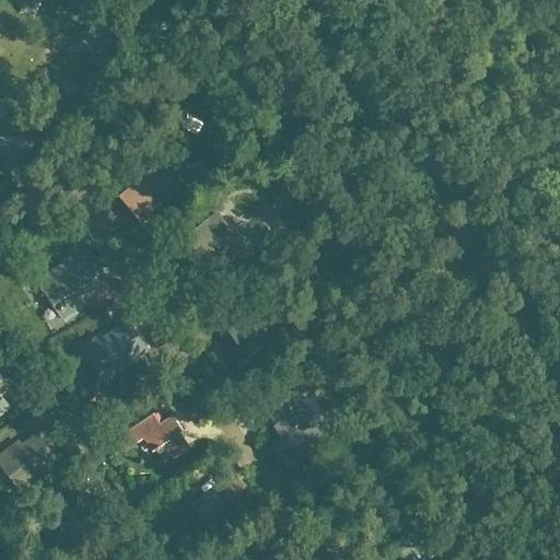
[(25,0),(27,10),(68,3),(67,0),(25,0)]
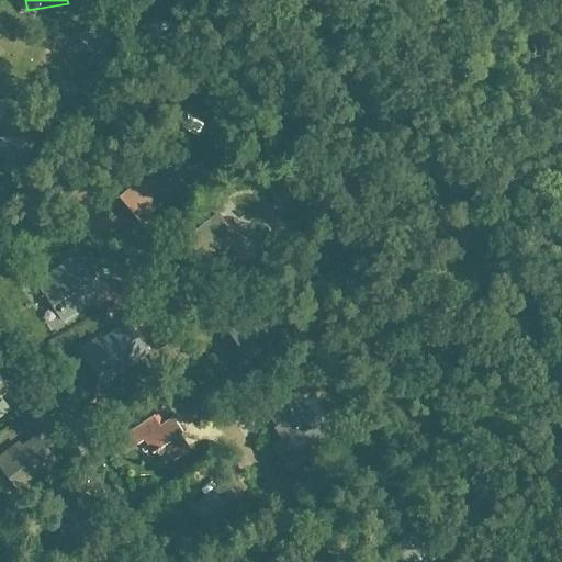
[(0,33),(0,54),(15,48),(8,30),(0,33)]
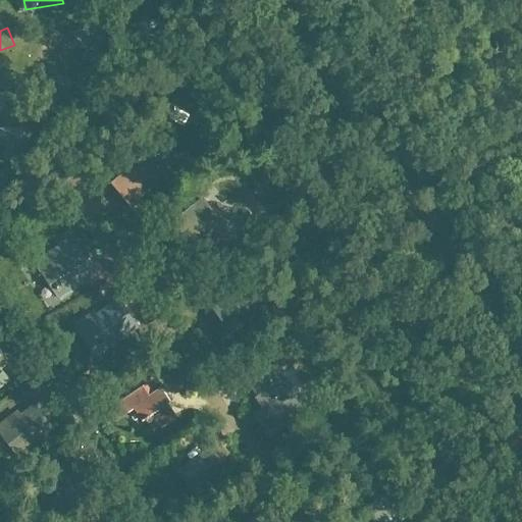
[(186,115),(177,123),(187,135),(196,125),(186,115)]
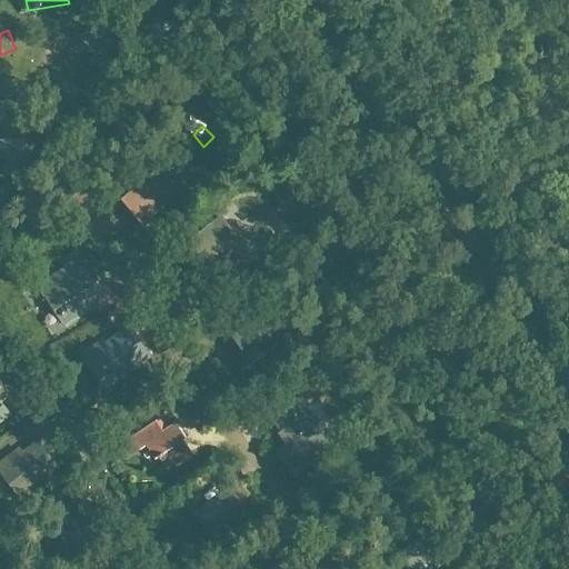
[(133,231),(173,198),(152,173),(120,200),(133,216),(126,222),(133,231)]
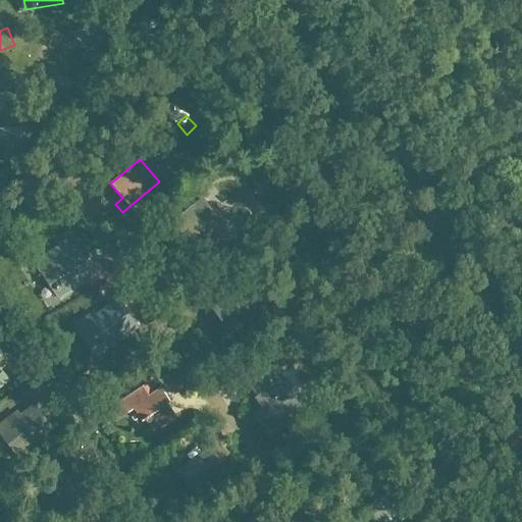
[(183,252),(220,224),(203,200),(172,223),(184,238),(176,243),(183,252)]
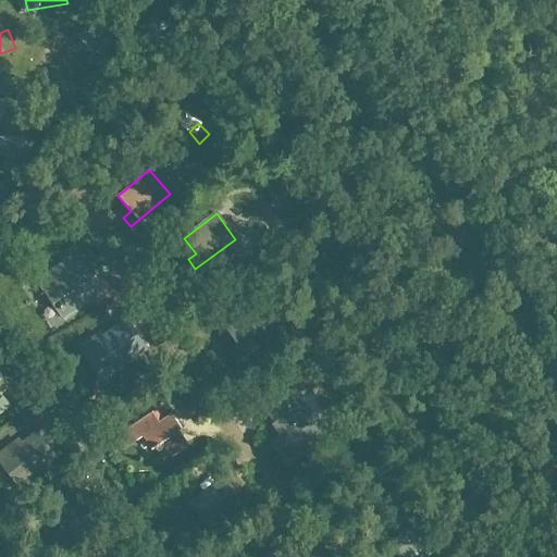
[(63,314),(98,291),(82,268),(48,291),(63,314)]
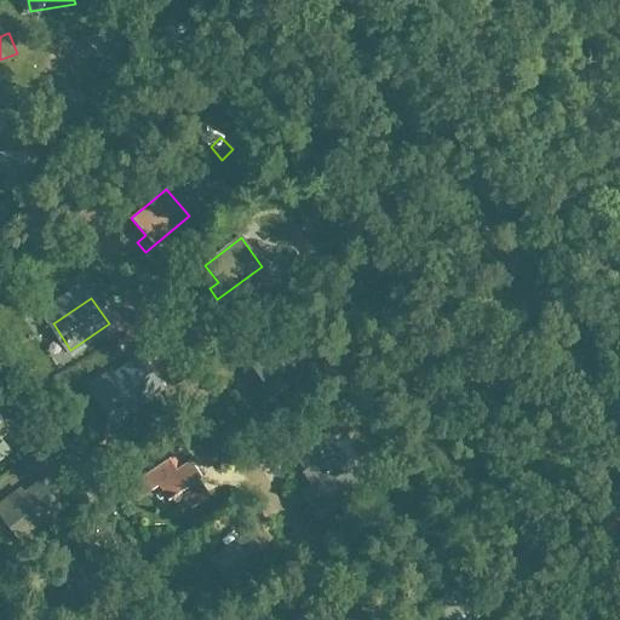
[(315,374),(296,344),(258,369),(270,388),(262,394),(269,405),(299,384),(300,386),(305,383),(304,382),(315,374)]
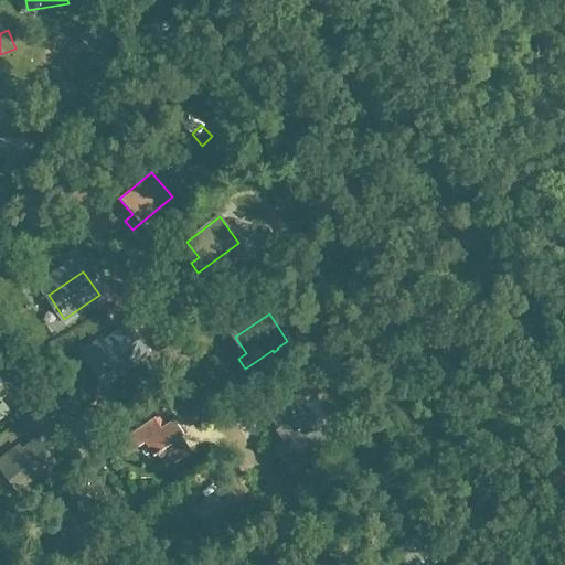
[(110,377),(145,353),(128,329),(94,353),(110,377)]
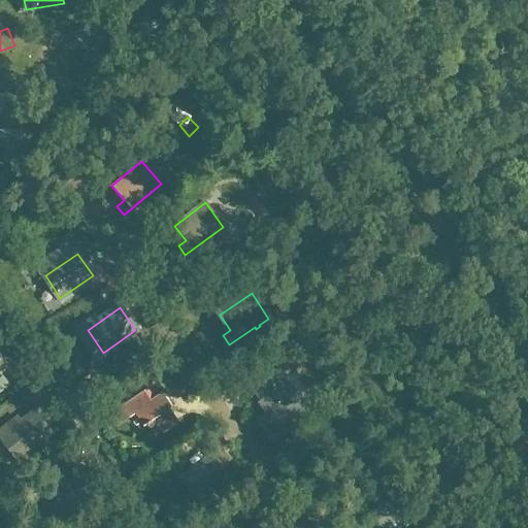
[(276,375),(256,393),(265,405),(261,408),(268,417),(267,420),(259,426),(266,435),(265,435),(275,449),(291,436),(287,430),(300,420),(298,417),(302,414),(301,413),(304,410),(276,375)]
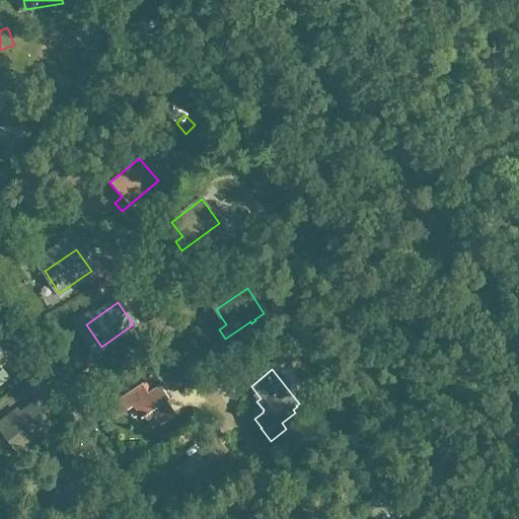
[(143,418),(168,400),(159,386),(156,388),(150,379),(118,401),(125,413),(135,405),(143,418)]
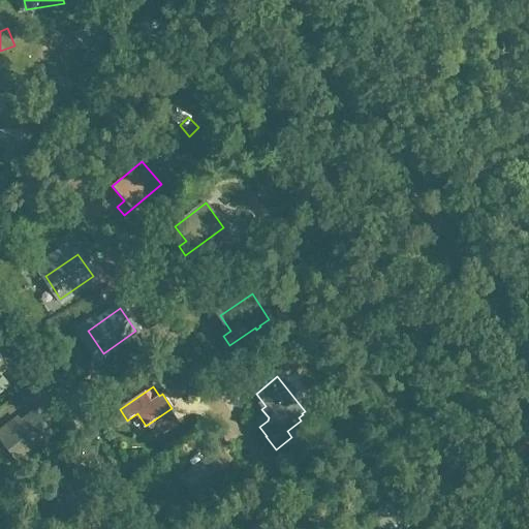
[(0,440),(14,461),(47,437),(30,415),(0,437),(0,440)]
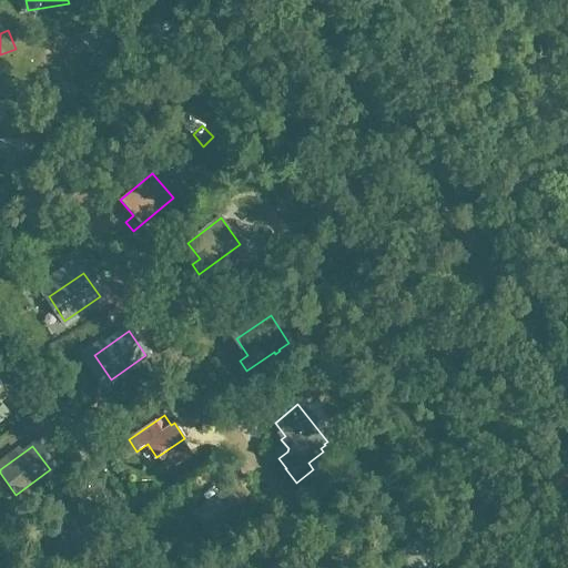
[(215,536),(250,511),(232,487),(199,513),(215,536)]
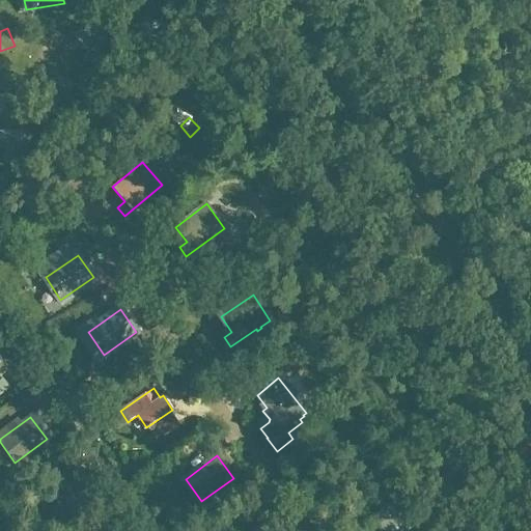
[(404,530),(418,522),(400,497),(371,519),(380,530),(404,530)]
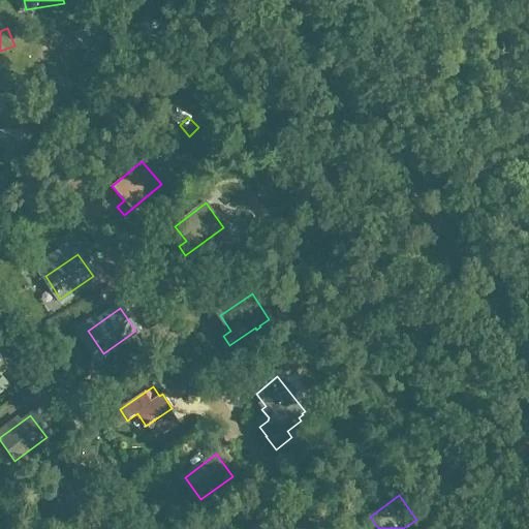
[(115,528),(107,519),(93,528),(92,528),(87,523),(79,528),(115,528)]
